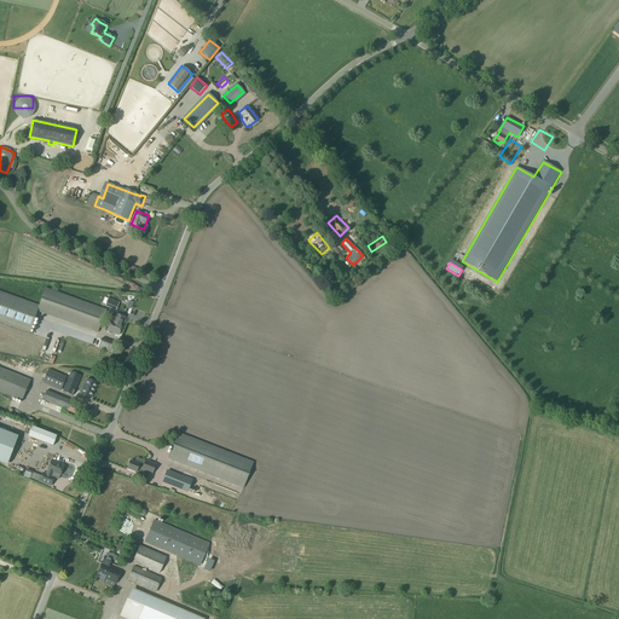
[(0,290),(0,322),(30,333),(38,312),(98,333),(105,310),(45,289),(40,305),(0,290)]
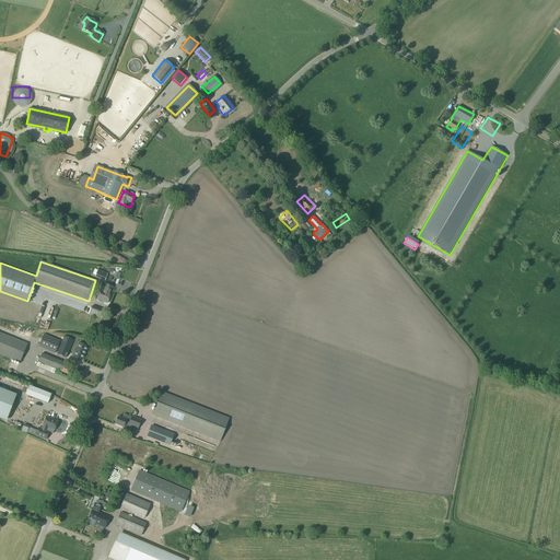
[(98,270),(96,277),(105,280),(108,275),(98,270)]
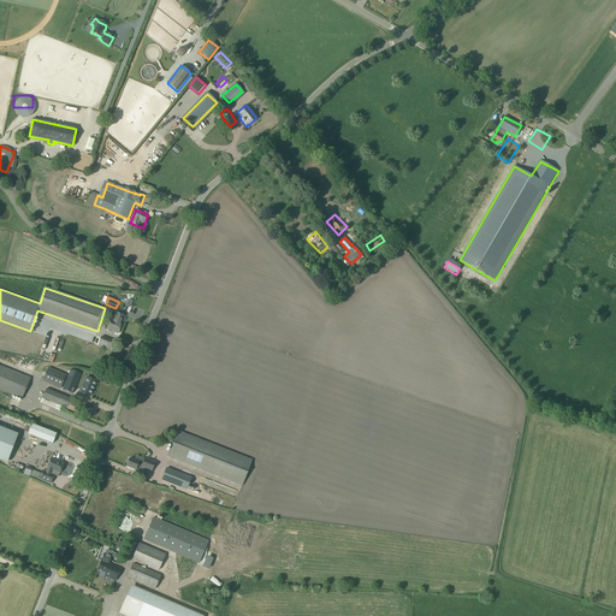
[(112,315),(107,330),(108,330),(108,331),(108,332),(111,333),(112,332),(118,333),(122,324),(122,323),(124,323),(125,319),(124,318),(124,317),(116,313),(114,317),(112,315)]
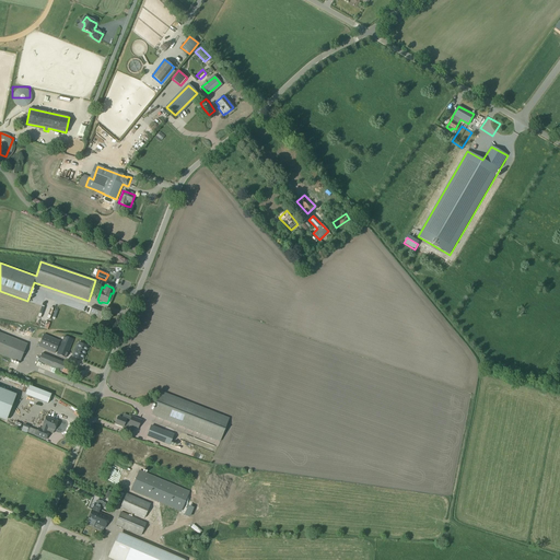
[(46,325),(55,301),(48,299),(39,323),(46,325)]
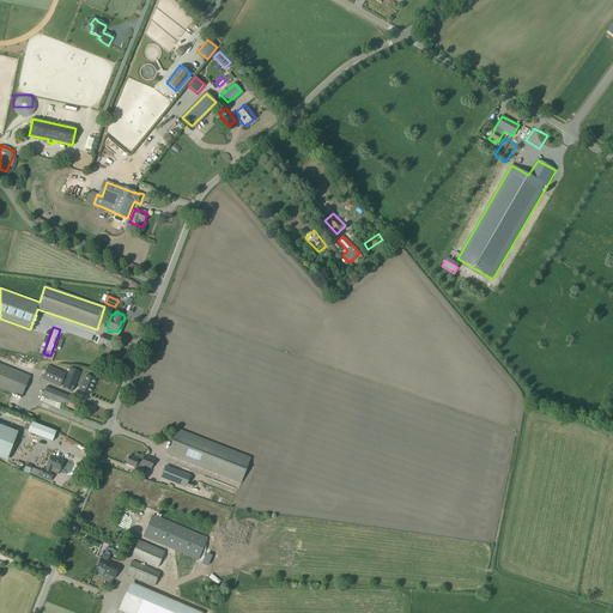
[(99,338),(97,345),(110,350),(113,344),(99,338)]
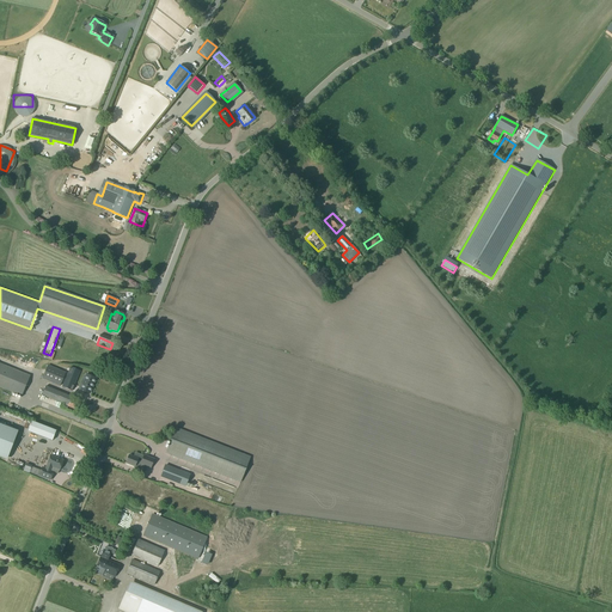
[(31,375),(0,362),(0,386),(12,392),(22,396),(31,375)]
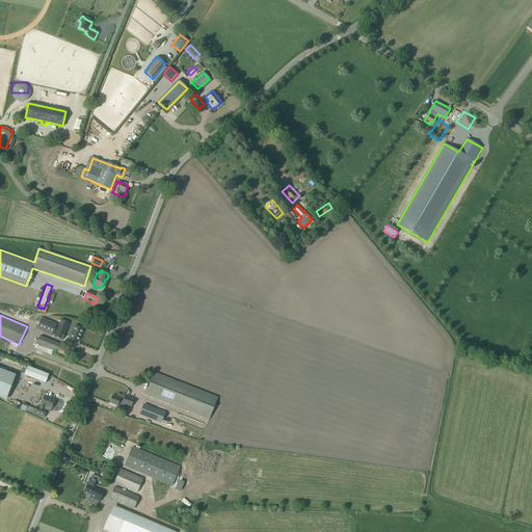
[(52,336),(57,324),(42,318),(36,329),(52,336)]
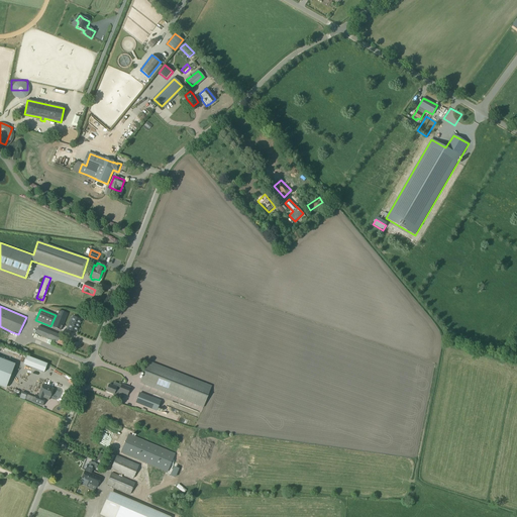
[(61,330),(68,314),(60,310),(53,327),(61,330)]
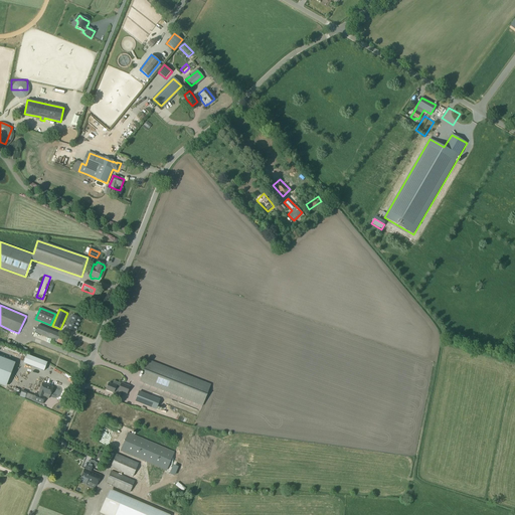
[(72,316),(67,328),(75,332),(80,319),(72,316)]
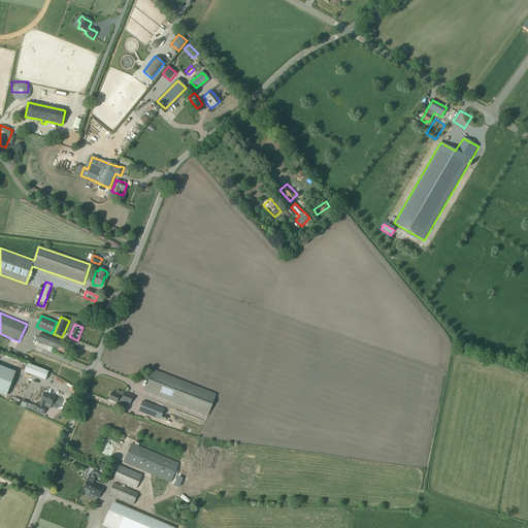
[(39,334),(36,341),(55,349),(59,350),(59,351),(59,352),(67,355),(69,349),(62,345),(62,343),(39,334)]
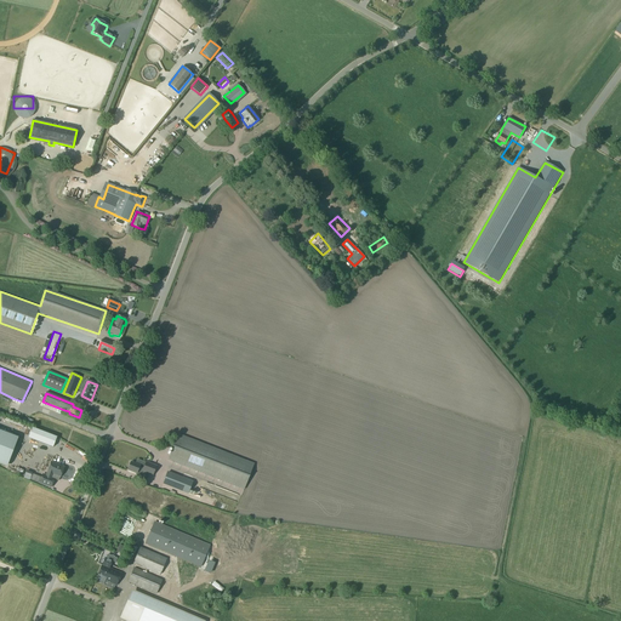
[(34,428),(28,439),(52,449),(57,437),(34,428)]
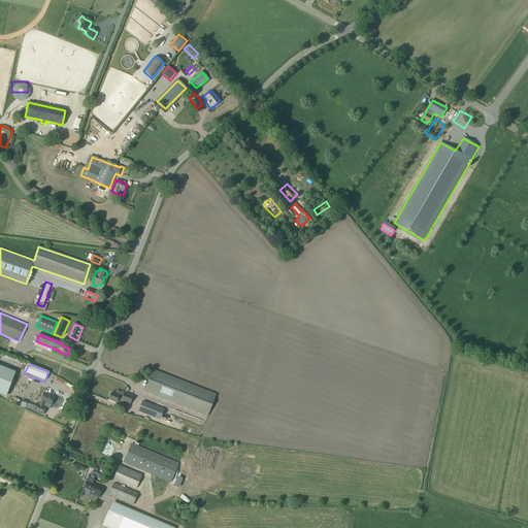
[(0,366),(0,393),(5,396),(14,372),(0,366)]
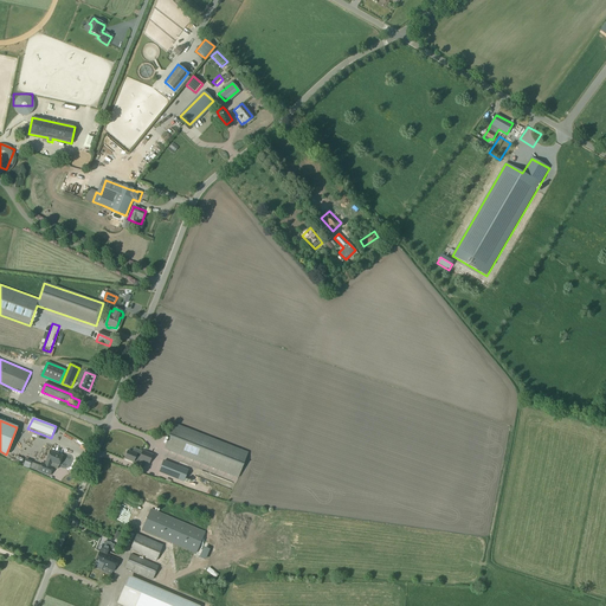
[(174,424),(165,450),(238,478),(247,453),(174,424)]
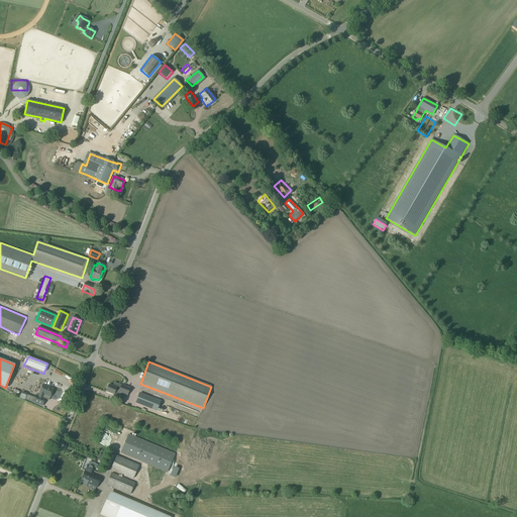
[(39,373),(20,367),(18,373),(25,376),(26,374),(37,378),(39,373)]
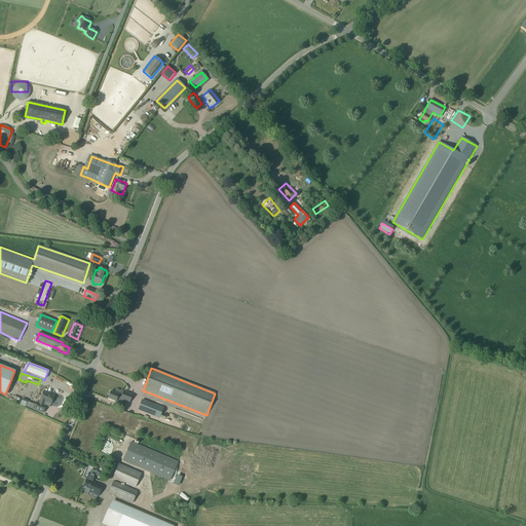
[(111,391),(108,398),(115,401),(115,402),(119,403),(120,399),(129,403),(133,395),(123,391),(123,392),(116,389),(115,392),(111,391)]
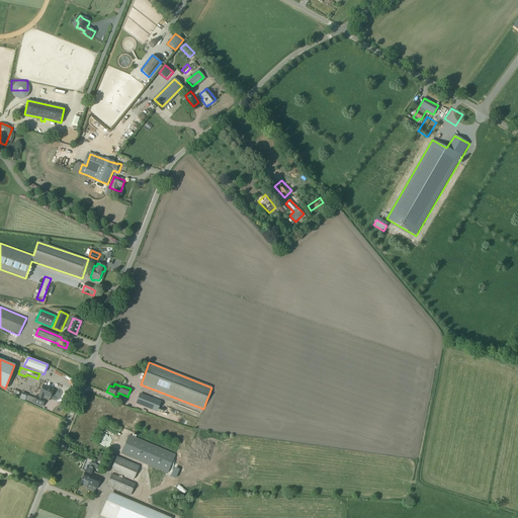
[(35,396),(32,404),(41,408),(45,400),(49,402),(50,399),(50,398),(54,391),(42,386),(39,395),(38,397),(35,396)]
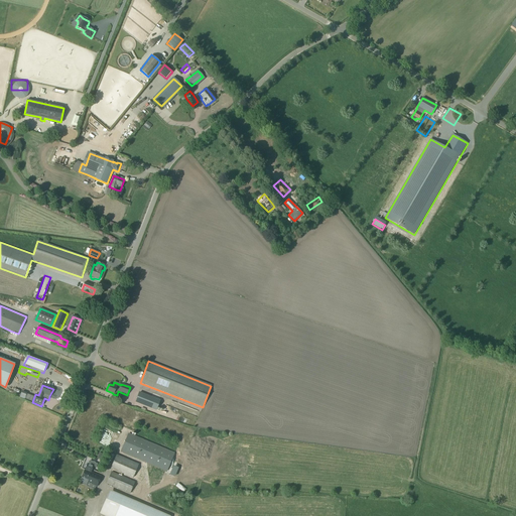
[(139,393),(136,402),(155,409),(159,401),(139,393)]
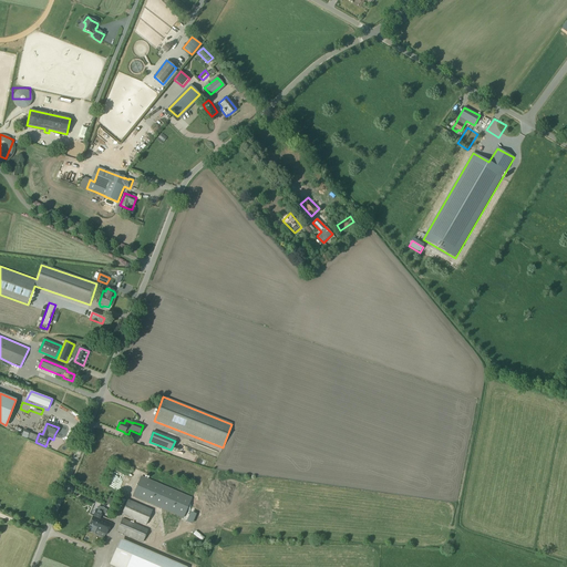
[(123,491),(125,482),(114,478),(109,477),(106,485),(123,491)]
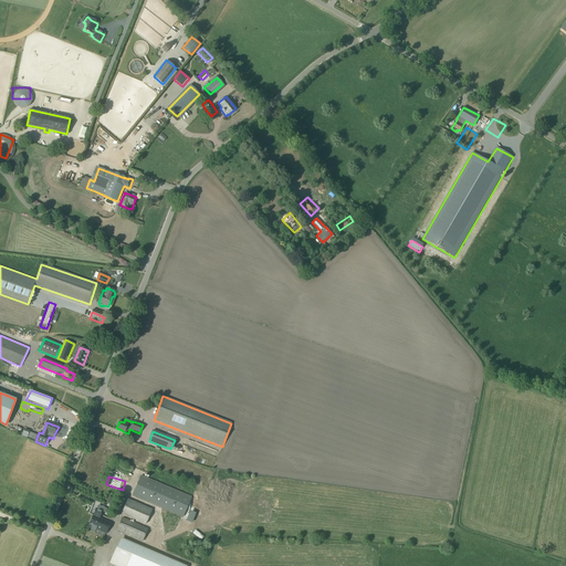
[(163,490),(135,480),(130,493),(159,502),(163,490)]
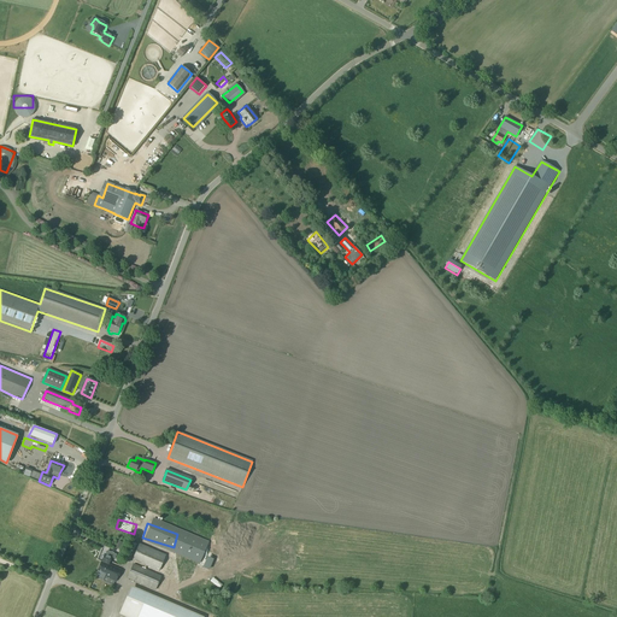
[(156,570),(164,551),(137,540),(131,556),(151,564),(150,568),(156,570)]
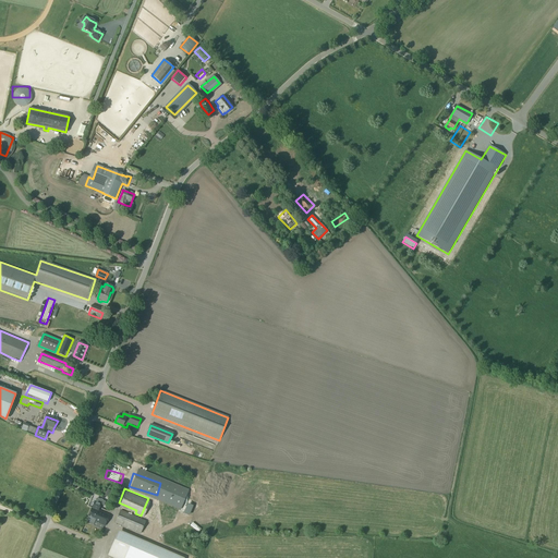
[(106,494),(105,496),(112,499),(112,497),(114,493),(108,489),(106,494)]
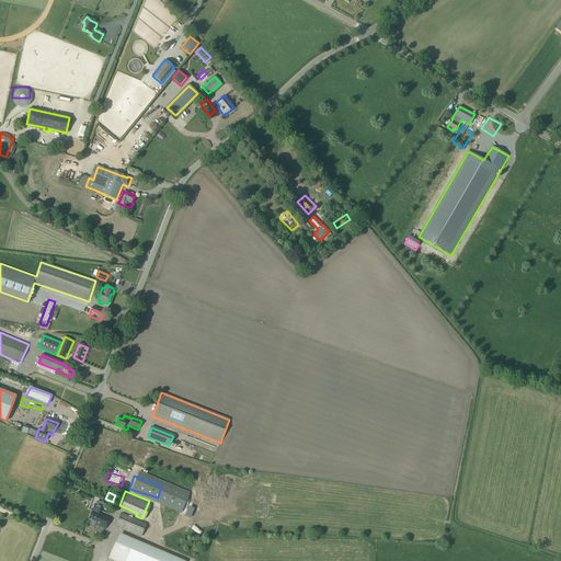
[(88,522),(87,525),(94,528),(95,525),(105,529),(110,518),(99,514),(101,508),(104,510),(105,505),(98,501),(95,504),(88,522)]
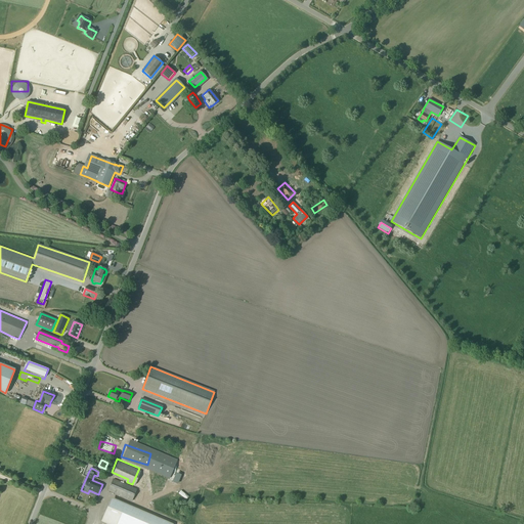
[(133,491),(126,489),(128,483),(111,477),(106,489),(130,498),(133,491)]
